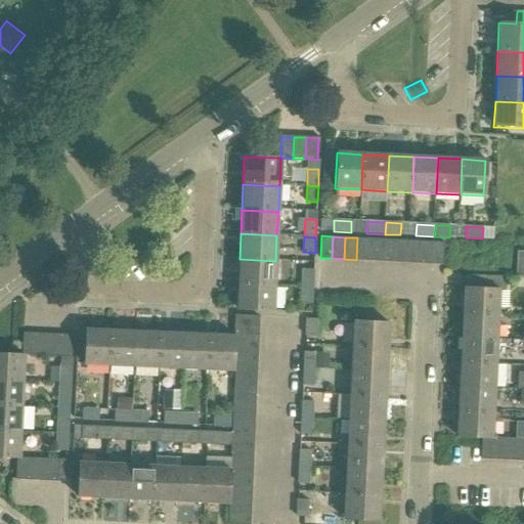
[(356,260),(368,260),(369,238),(357,237),(356,260)]
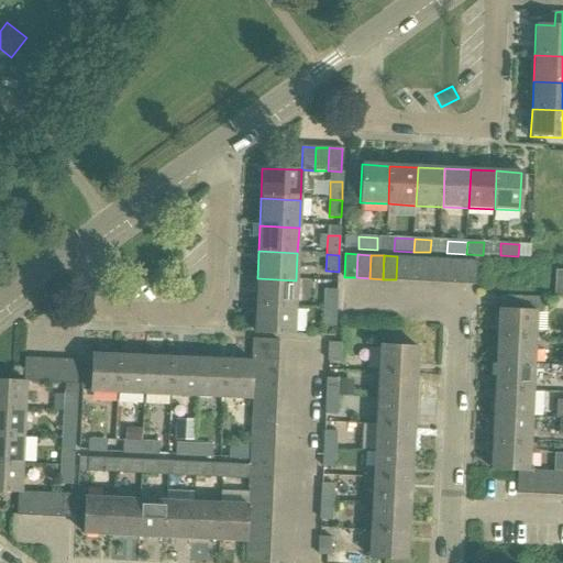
[(396,279),(409,280),(410,256),(397,256),(396,279)]
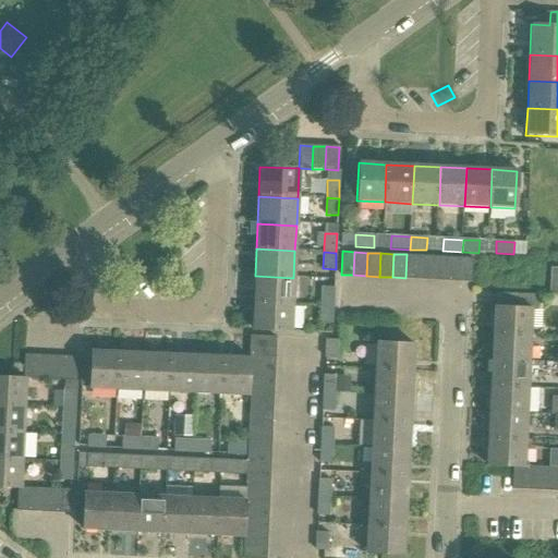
[(407,254),(405,278),(419,278),(420,255),(407,254)]
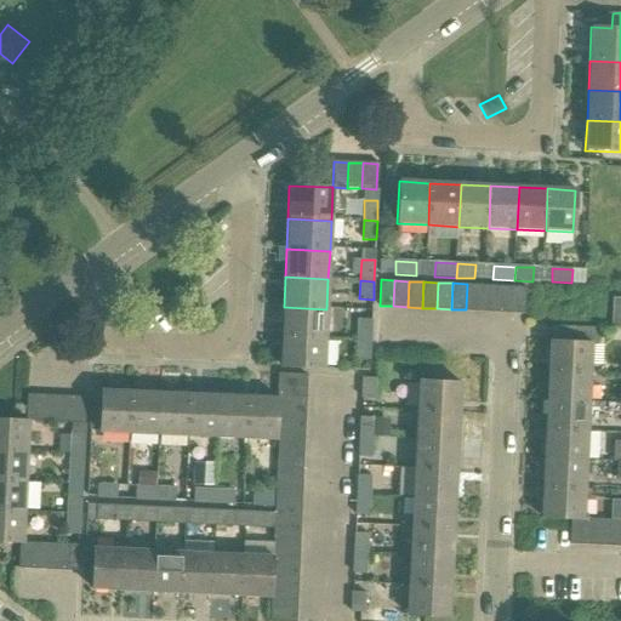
[(466,309),(480,311),(482,284),(467,284),(466,309)]
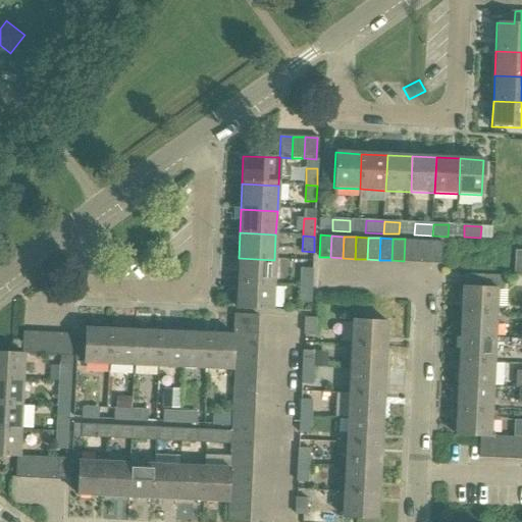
[(405,239),(404,261),(416,262),(417,240),(405,239)]
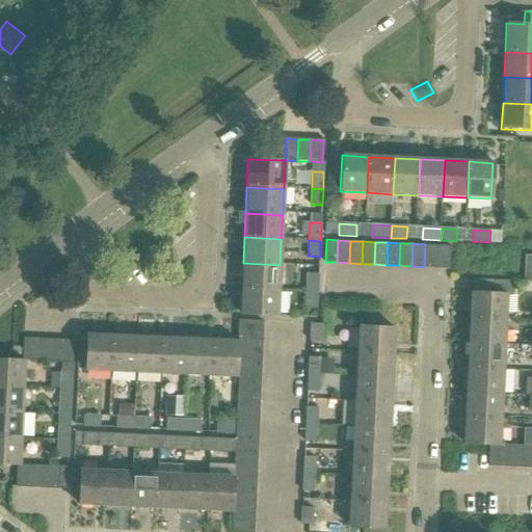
[(439,245),(425,244),(424,267),(437,267),(439,245)]
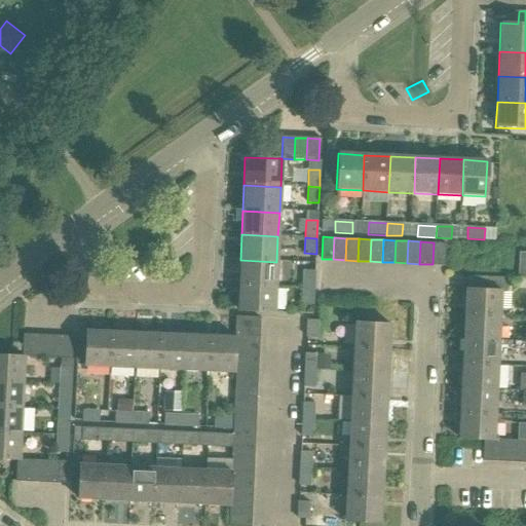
[(434,242),(433,264),(445,265),(446,242),(434,242)]
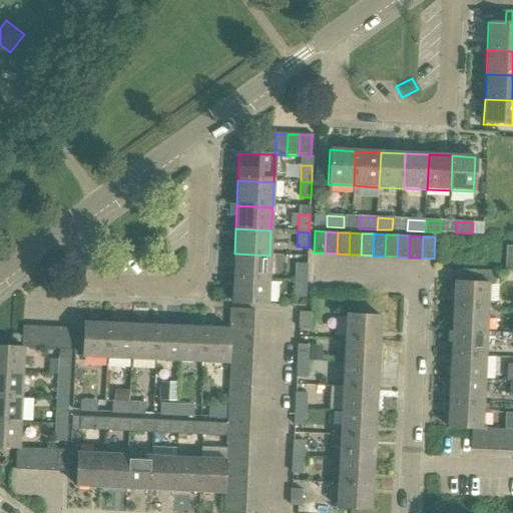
[(504,273),(512,273),(512,246),(506,246),(504,273)]
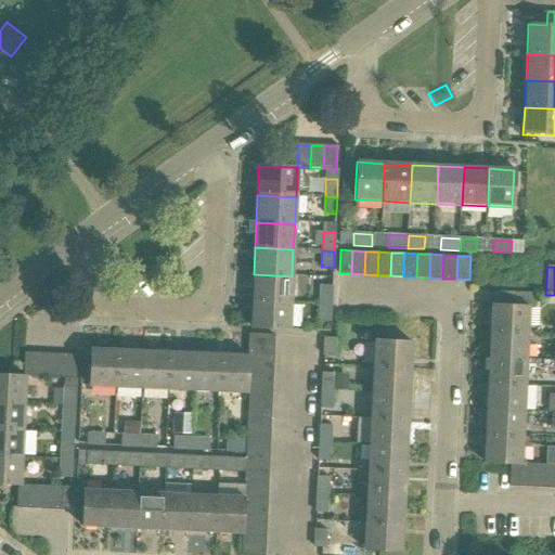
[(254,274),(252,300),(291,302),(292,276),(254,274)]
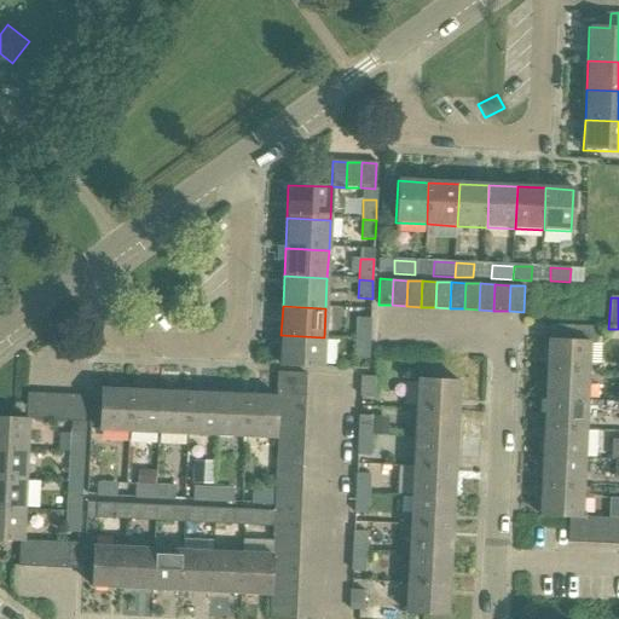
[(357,340),(370,341),(371,319),(358,318),(357,340)]
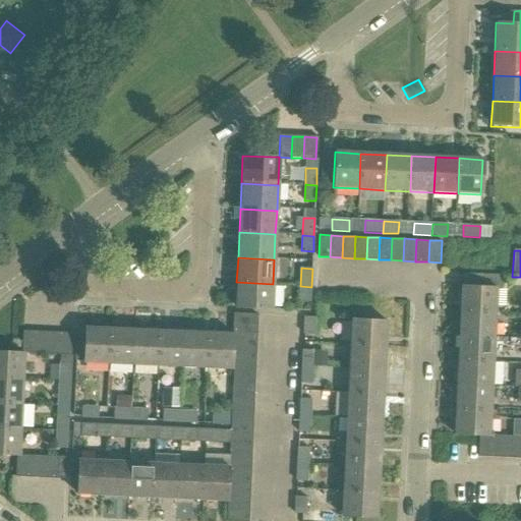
[(459,313),(495,315),(496,289),(502,289),(502,279),(463,277),(462,287),(460,287),(459,313)]
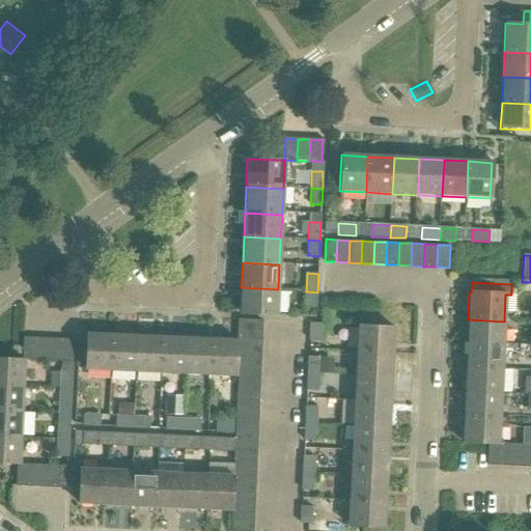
[(278,289),(241,287),(240,313),(277,315),(278,289)]
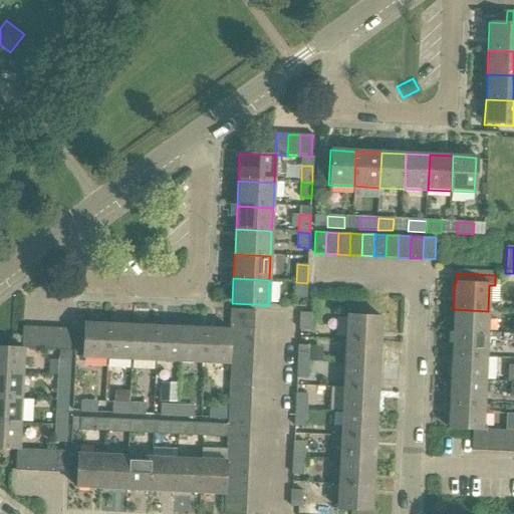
[(307,283),(296,282),(295,297),(306,297),(307,283)]
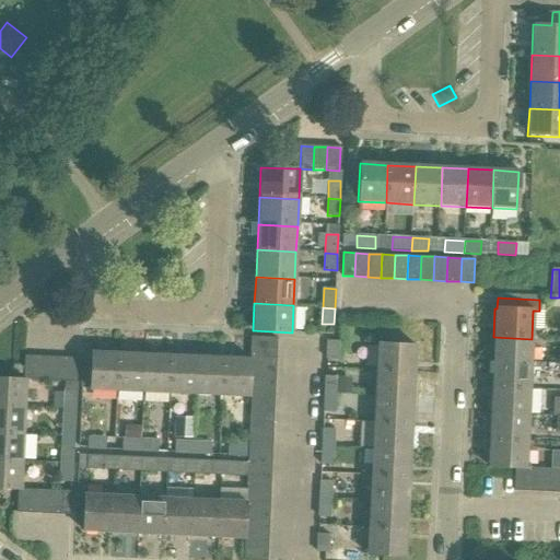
[(491,362),(529,364),(532,339),(493,337),(491,362)]
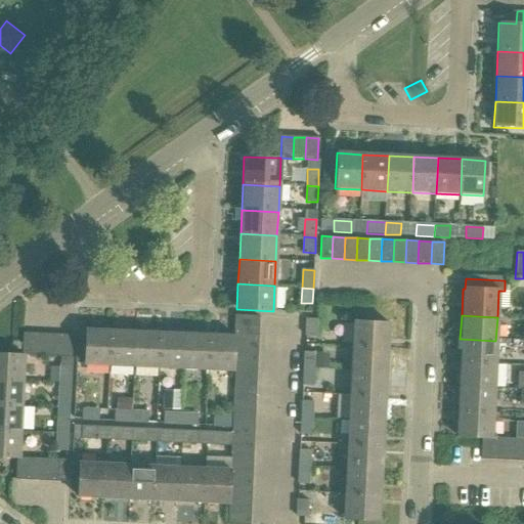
[(234,329),(258,330),(259,317),(235,316),(234,329)]
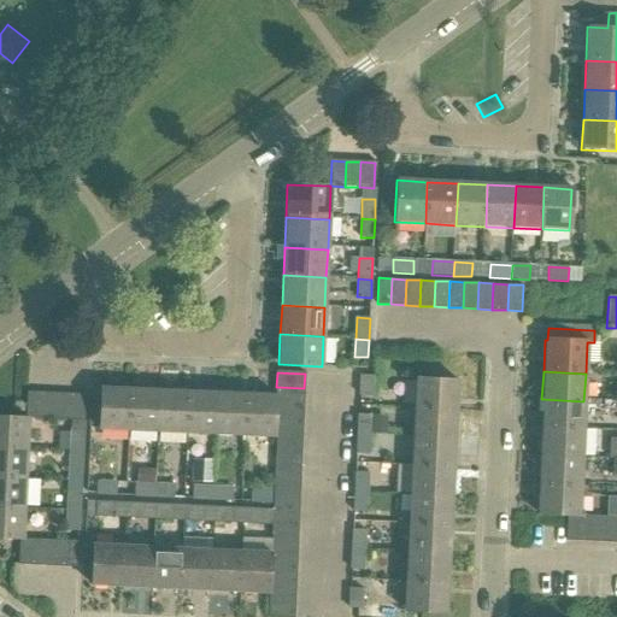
[(359,394),(372,395),(374,376),(360,375),(359,394)]
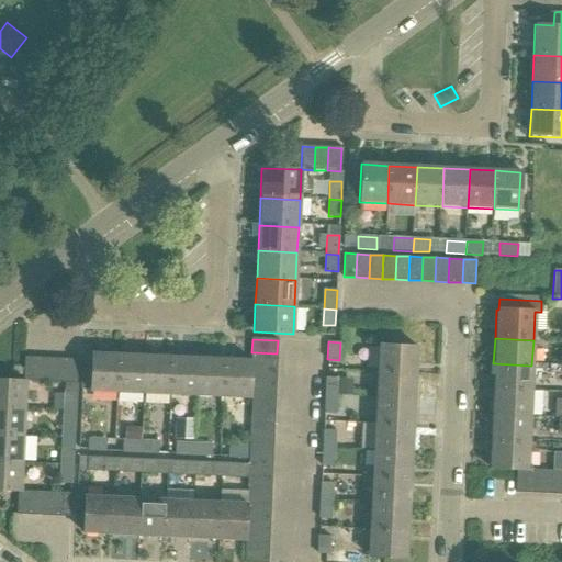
[(375,373),(414,374),(415,347),(377,346),(375,373)]
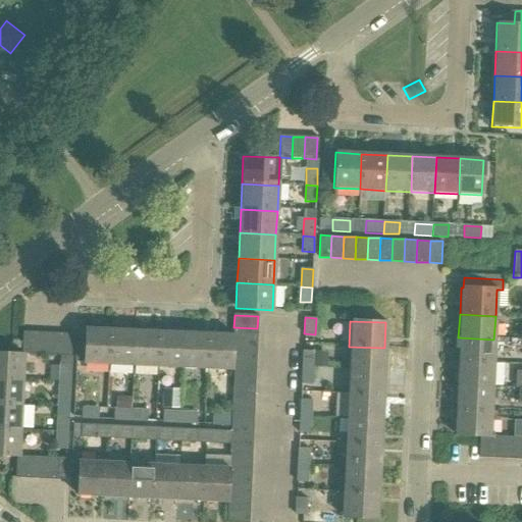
[(233,327),(233,335),(232,338),(257,340),(257,328),(233,327)]
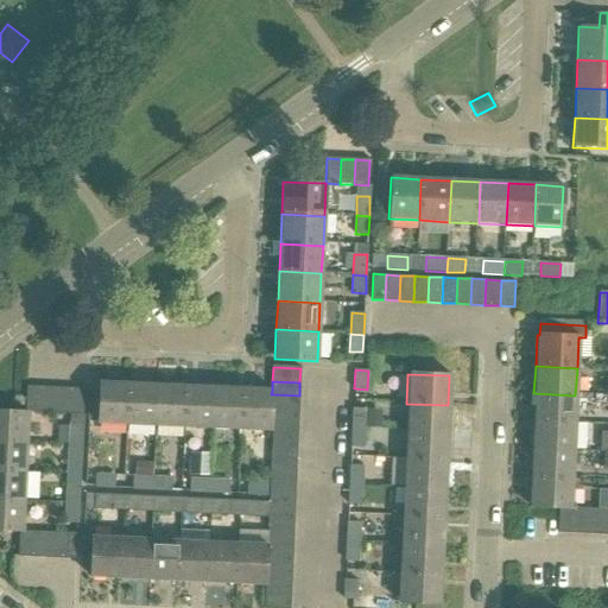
[(99,424),(127,426),(130,385),(100,384),(99,424)]
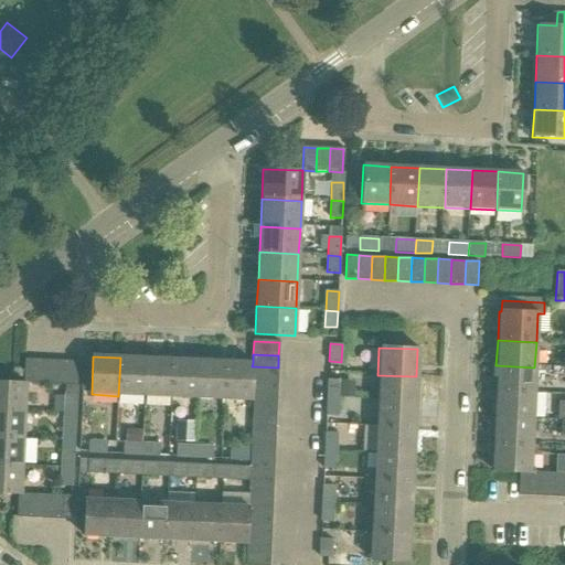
[(120,358),(118,396),(146,397),(147,359),(120,358)]
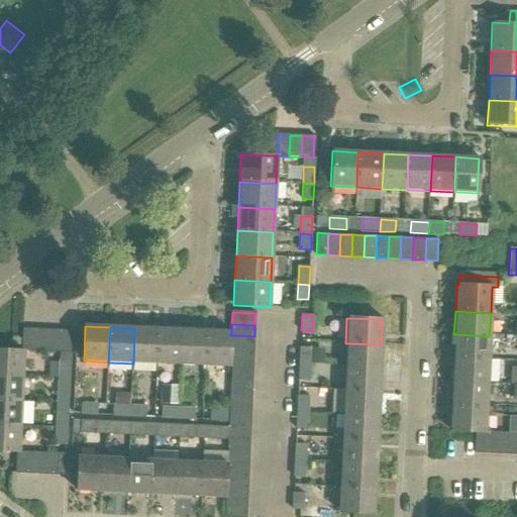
[(133,364),(157,365),(159,329),(134,328),(133,364)]
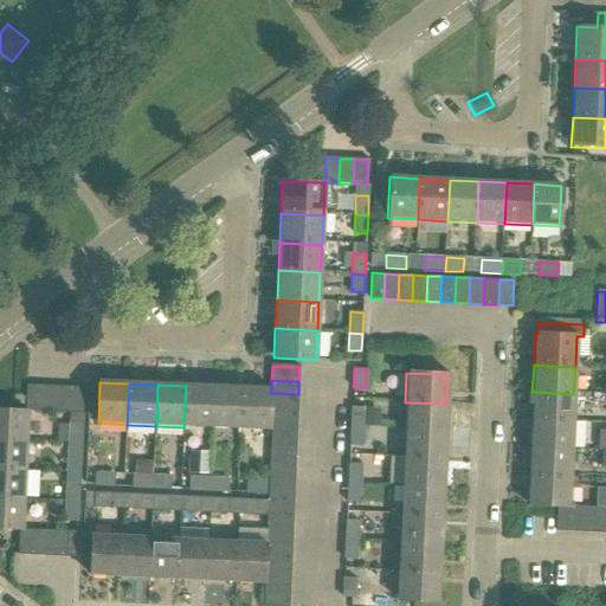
[(25,411),(28,412),(33,412),(39,412),(40,387),(26,386),(25,411)]
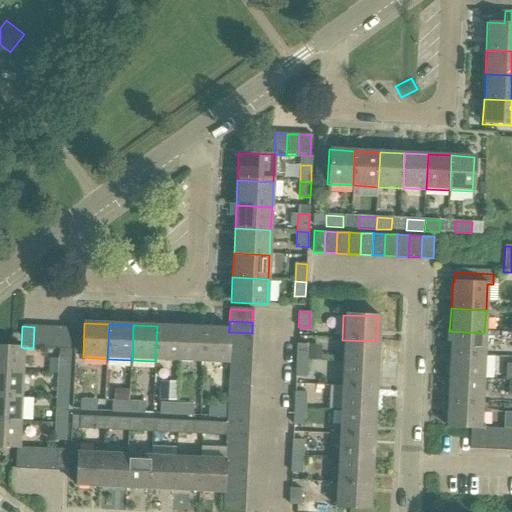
[(157,326),(155,361),(179,362),(181,327),(157,326)]
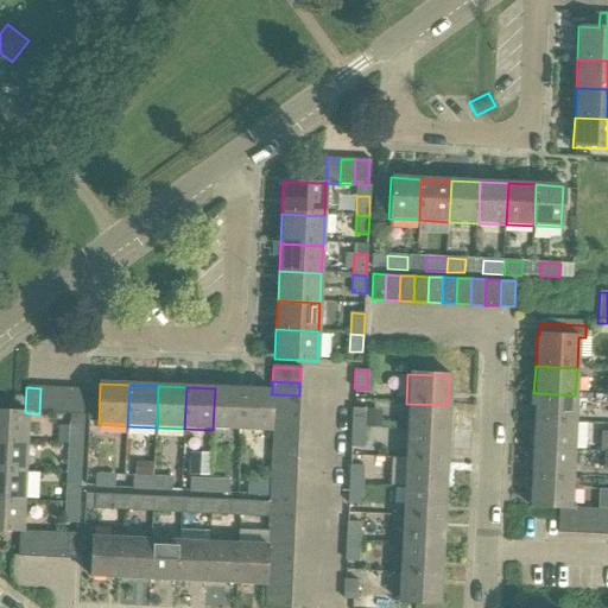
[(40,388),(39,413),(55,415),(56,388),(40,388)]
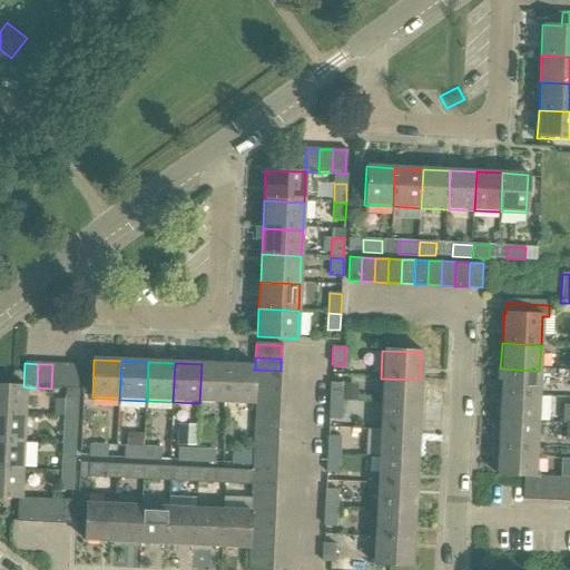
[(66,365),(52,364),(51,389),(65,389),(66,365)]
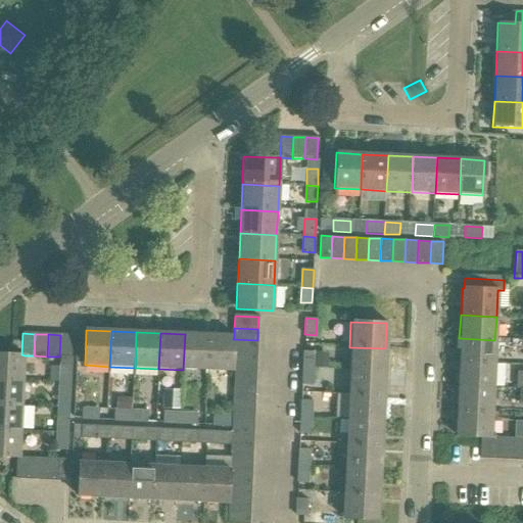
[(209,335),(185,334),(183,370),(207,371),(209,335)]
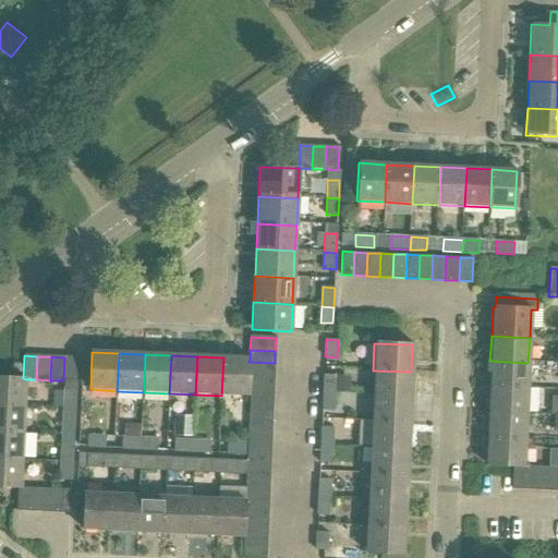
[(64,358),(63,380),(76,381),(77,358),(64,358)]
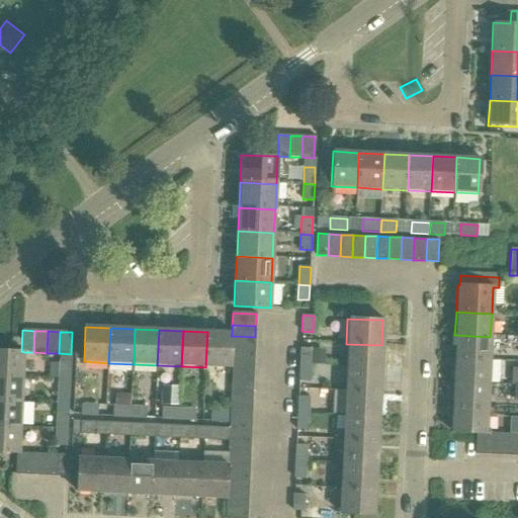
[(232,333),(207,332),(205,367),(230,368),(230,361),(231,347),(231,336),(232,333)]
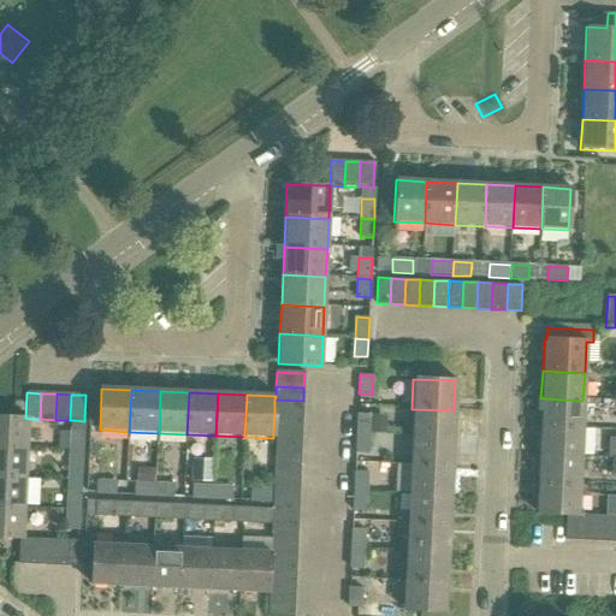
[(540,398),(539,427),(581,430),(582,401),(540,398)]
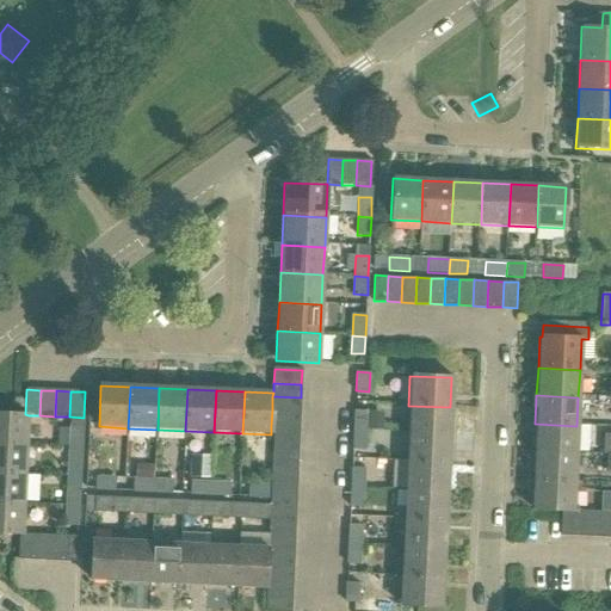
[(272,396),(272,409),(300,412),(301,397),(272,396)]
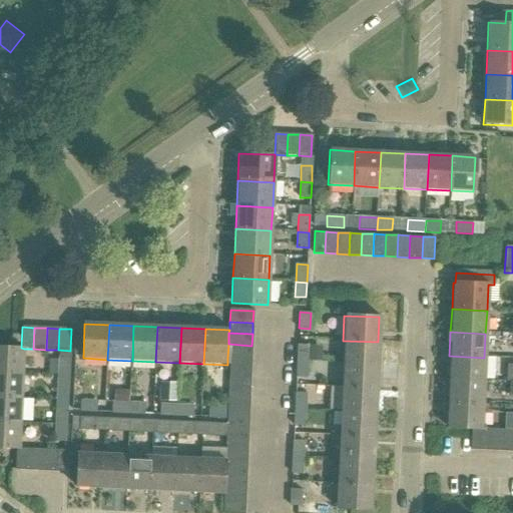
[(342,365),(377,366),(378,342),(343,341),(342,365)]
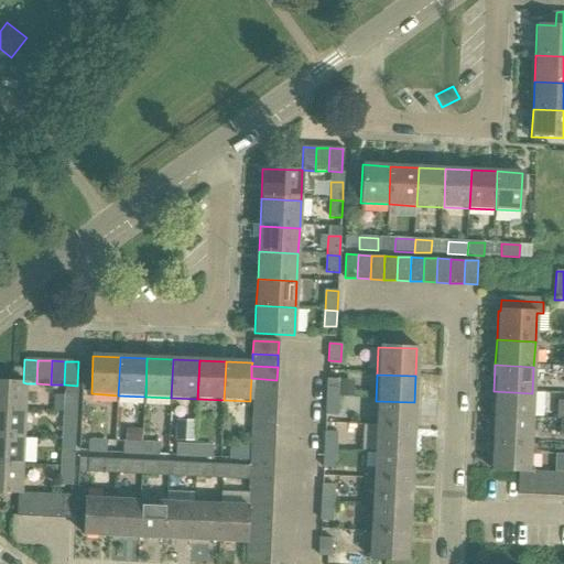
[(250,393),(277,394),(277,380),(251,378),(250,393)]
